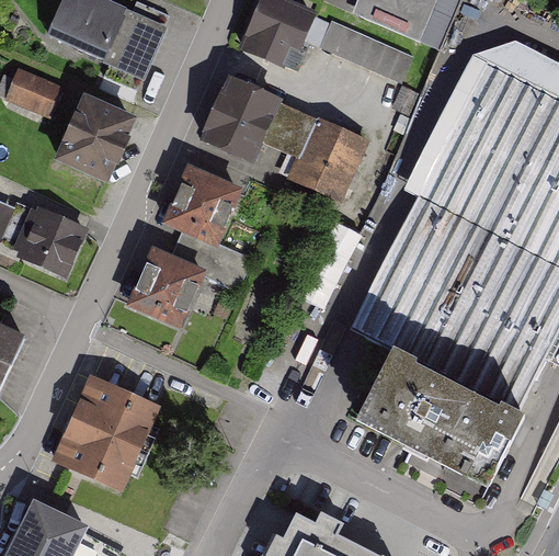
[(167,23),(113,0),(61,0),(47,34),(144,76),(167,23)]
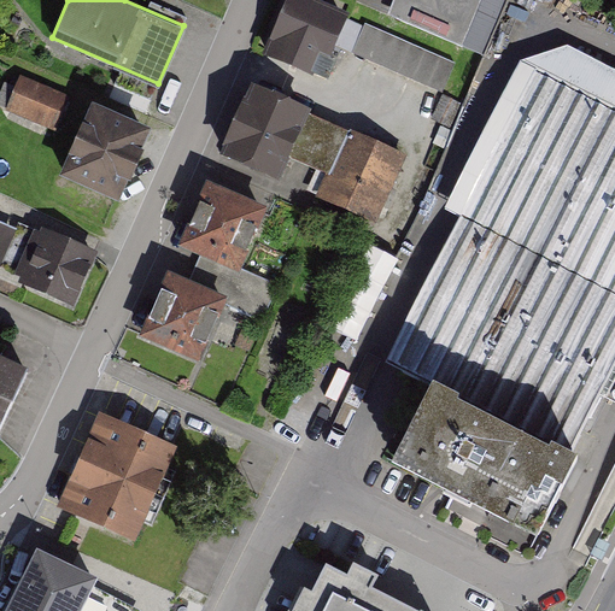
[(350,15),(316,0),(290,0),(267,52),(312,72),(322,48),(333,53),(350,15)]
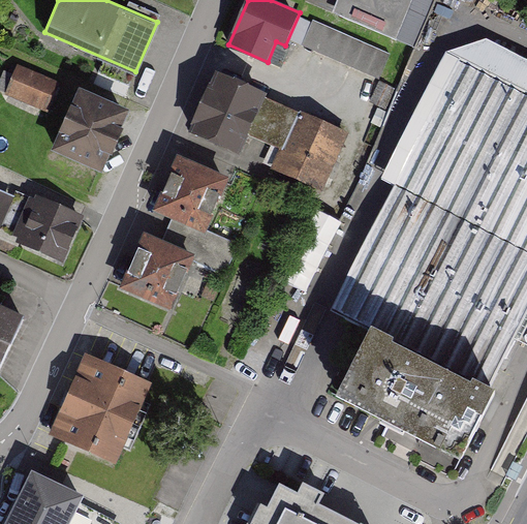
[(311,18),(300,43),(336,59),(377,78),(389,52),(311,18)]
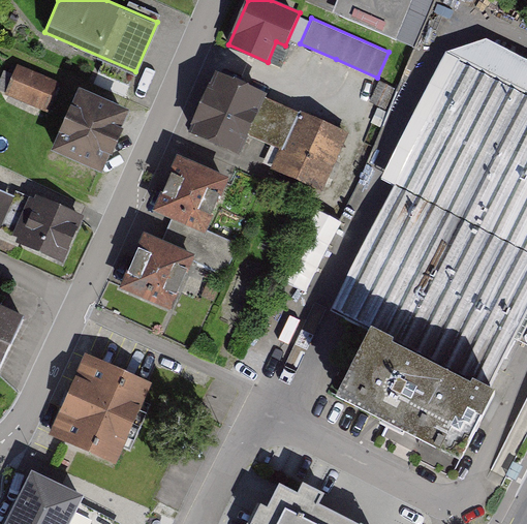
[(319,311),(476,402),(526,305),(526,58),(467,27),(319,311)]
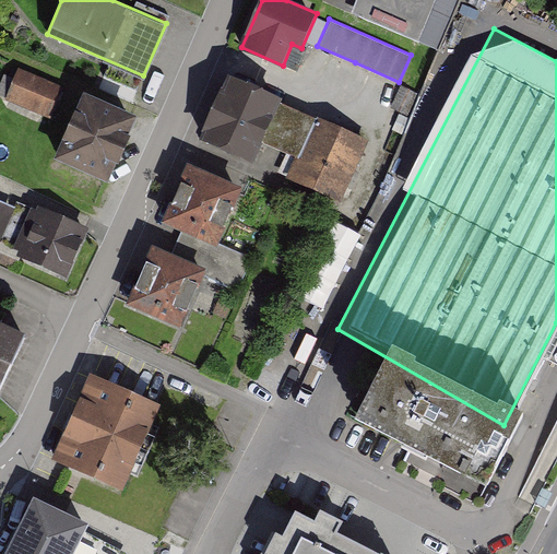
[(16,66),(3,97),(49,116),(62,85),(16,66)]
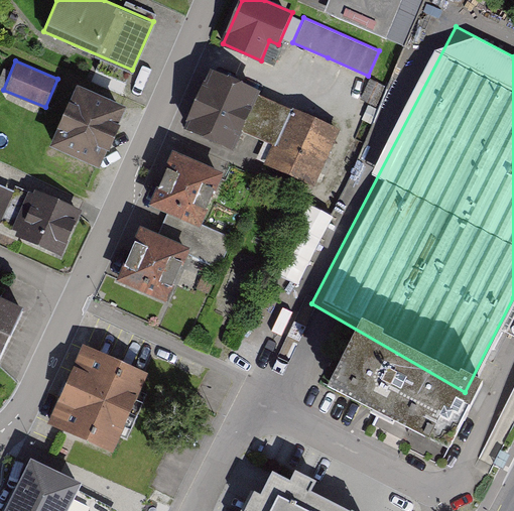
[(341,130),(213,70),(186,125),(238,149),(247,131),(267,141),(260,156),(315,182),(341,130)]
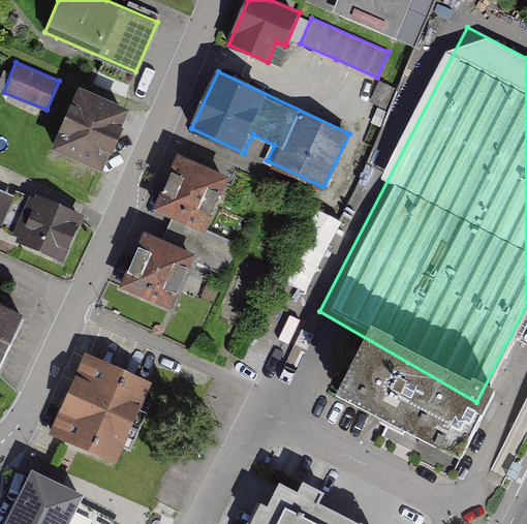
[(50,153),(100,176),(128,114),(78,91),(50,153)]
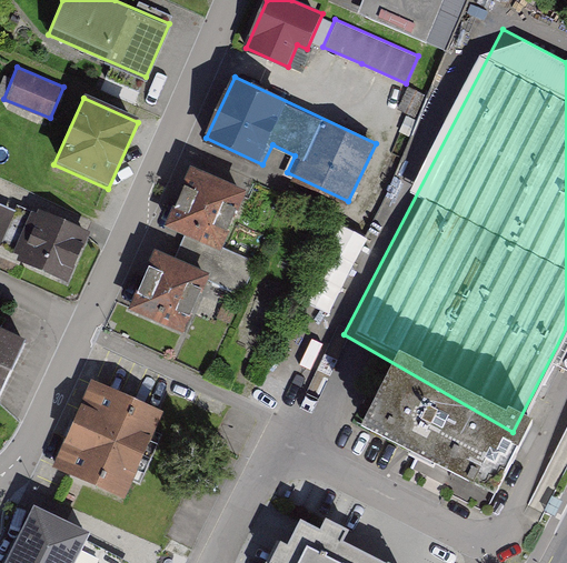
[(161,230),(219,254),(246,193),(188,169),(161,230)]
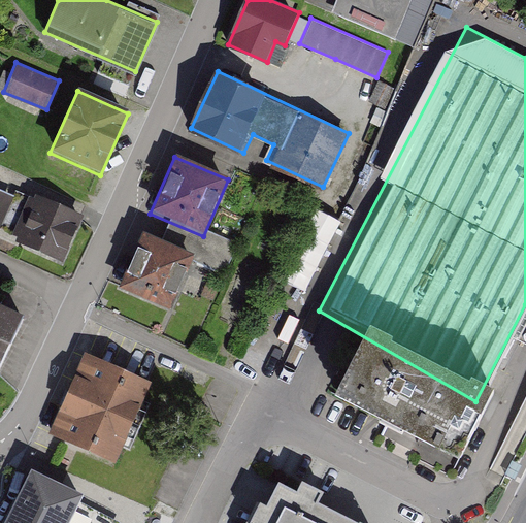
[(0,222),(12,194),(0,189),(0,222)]
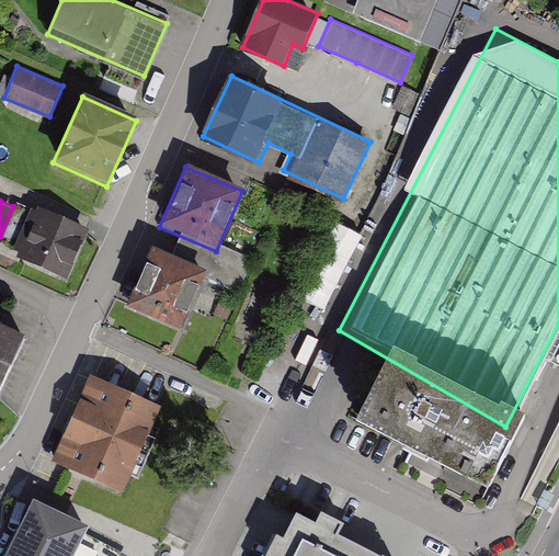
[(15,256),(66,279),(88,229),(37,206),(35,211),(30,208),(11,249),(16,251),(15,256)]
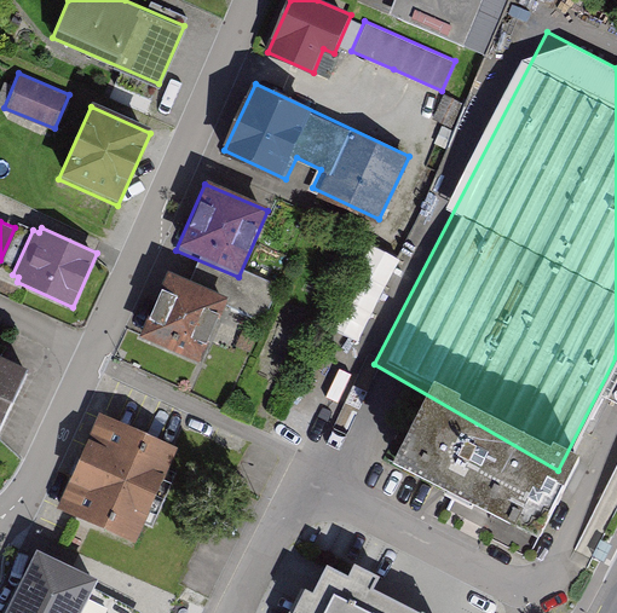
[(361,277),(384,287),(397,252),(374,242),(361,277)]
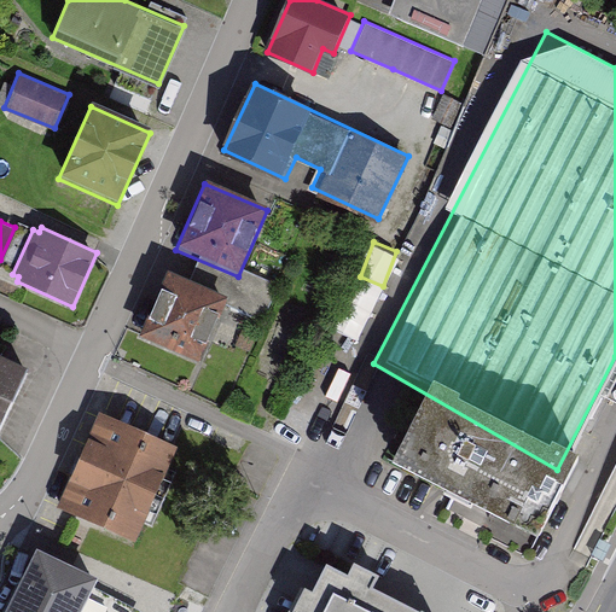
[(138,339),(198,366),(227,301),(167,274),(138,339)]
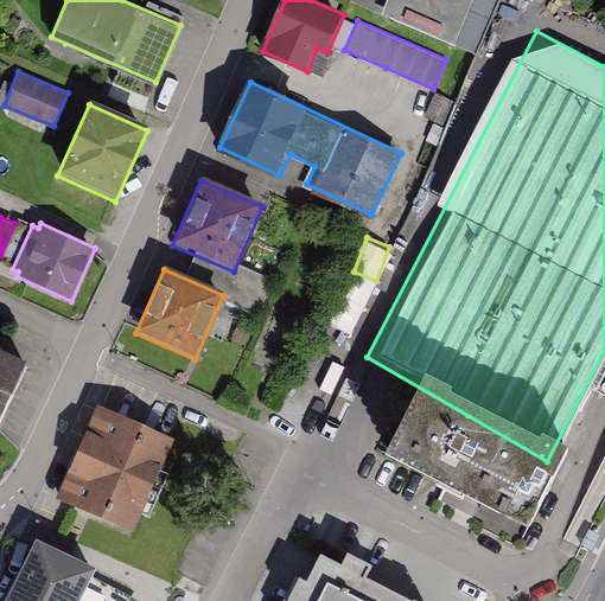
[(355,327),(364,296),(338,288),(329,319),(355,327)]
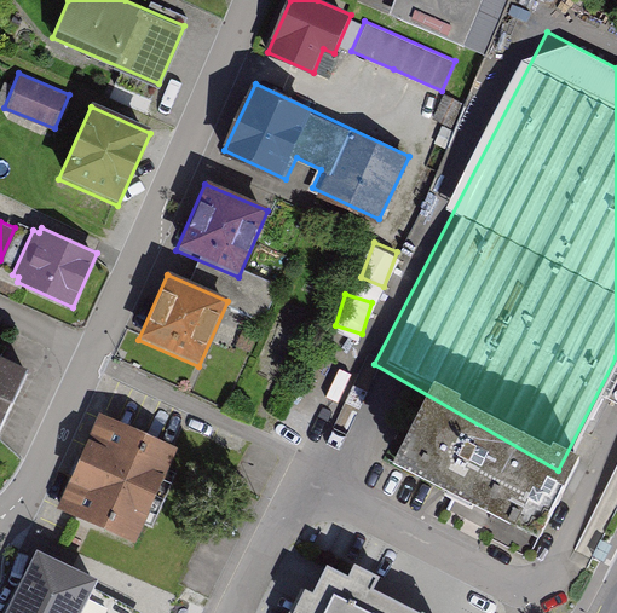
[(29,369),(0,354),(0,431),(29,369)]
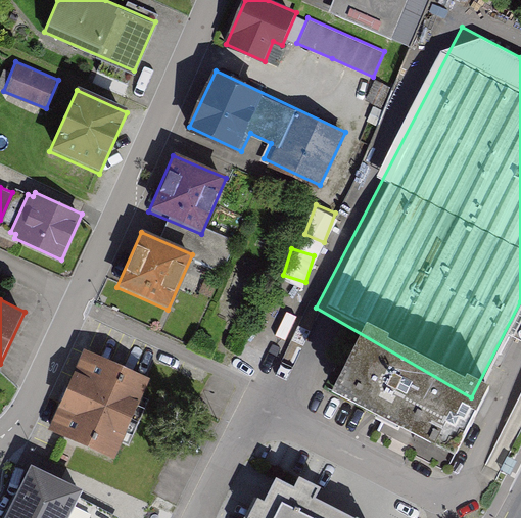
[(375,342),(338,407),(433,462),(471,398),(375,342)]
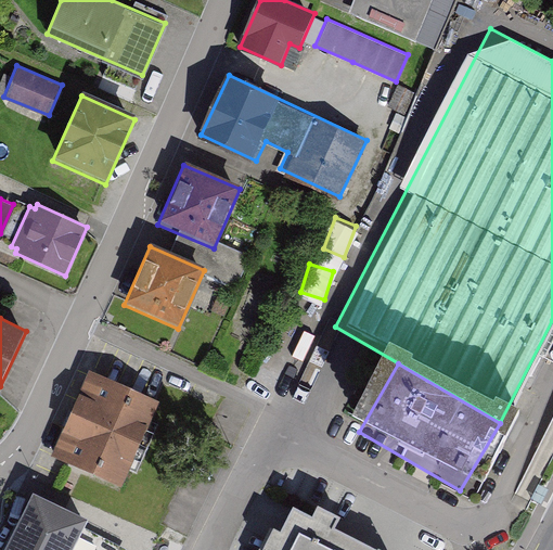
[(153,400),(87,371),(52,451),(118,480),(153,400)]
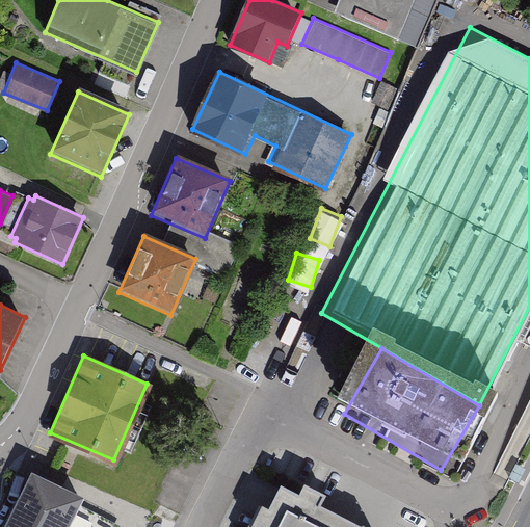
[(3,526),(114,526),(118,521),(29,476),(3,526)]
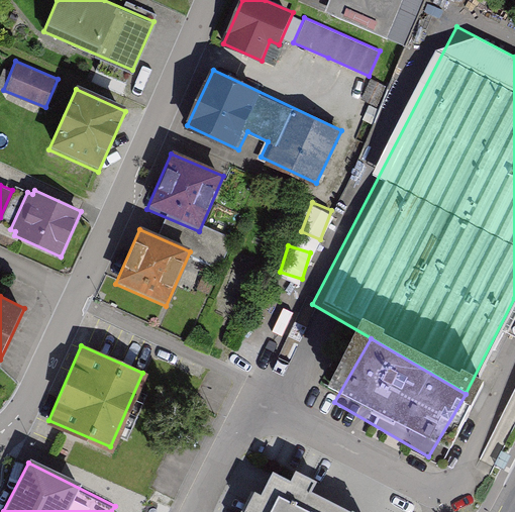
[(354,511),(281,467),(270,484),(260,477),(242,503),(247,507),(243,511),(354,511)]
